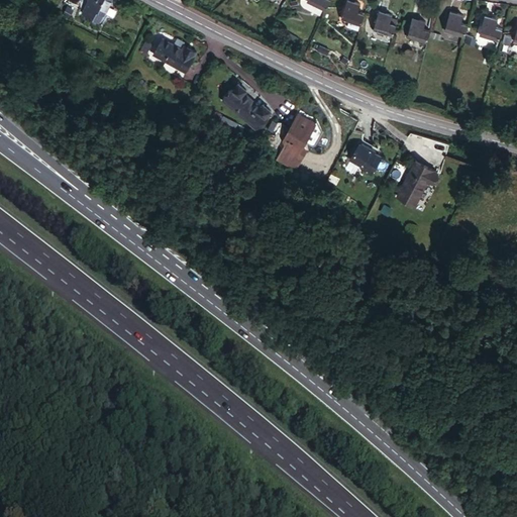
[(106,0),(85,0),(82,6),(85,8),(82,14),(94,19),(96,13),(99,15),(106,0)]
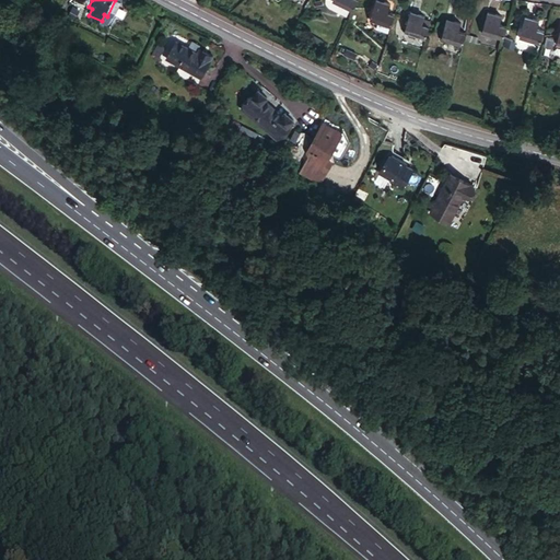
[(330,0),(329,2),(349,13),(356,1),(352,0),(330,0)]
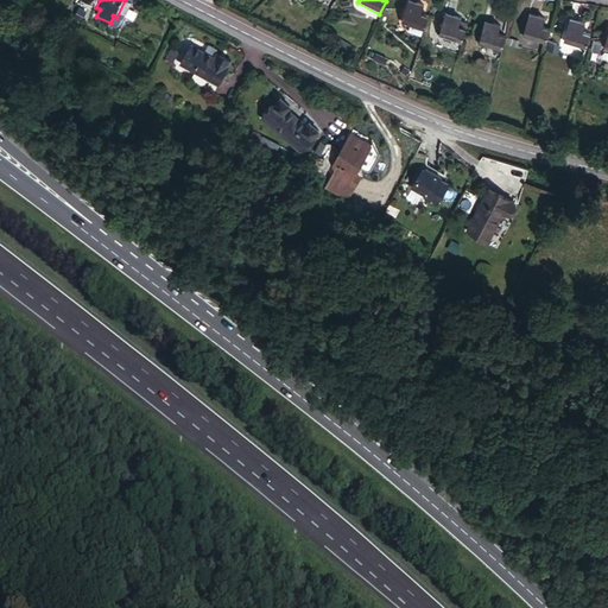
[(400,25),(422,33),(426,20),(420,18),(423,10),(406,5),(400,25)]
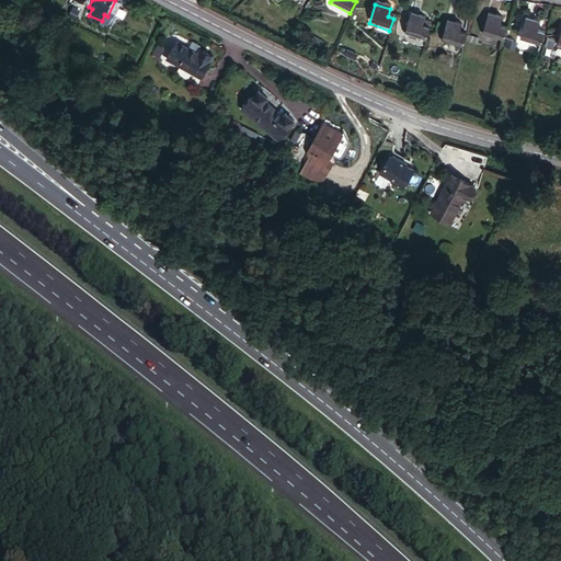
[(71,6),(68,13),(75,16),(78,9),(71,6)]
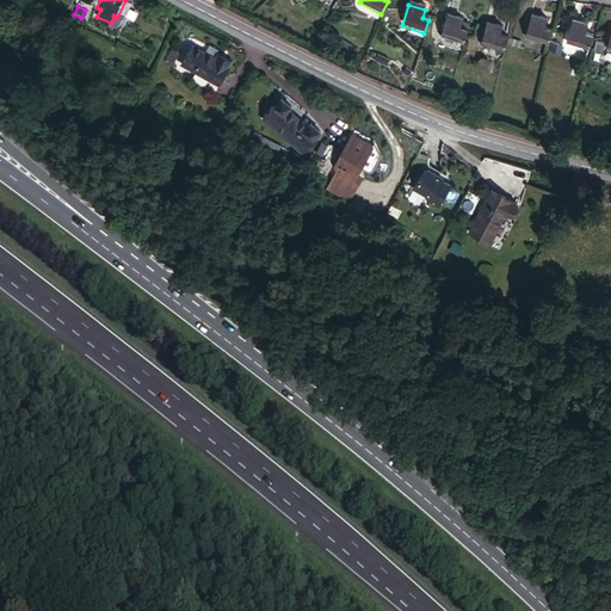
[(440,37),(462,44),(467,30),(460,28),(462,20),(463,18),(448,13),(440,37)]
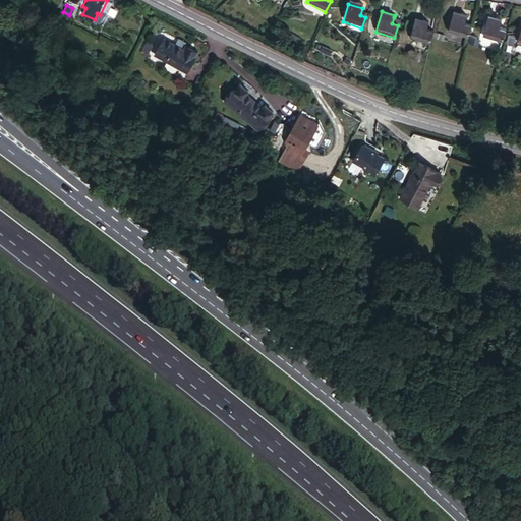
[(501,42),(504,30),(499,27),(501,19),(486,16),(481,36),(501,42)]
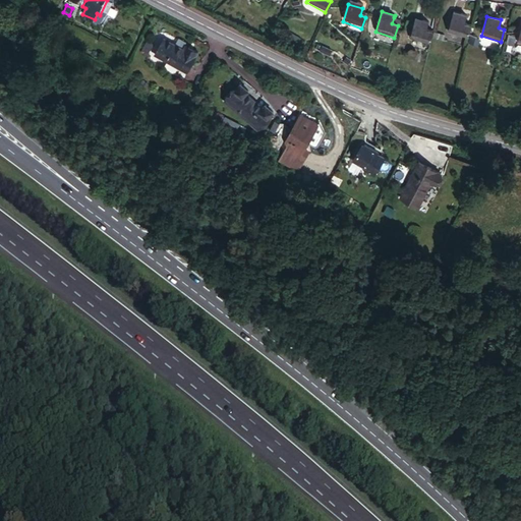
[(410,37),(429,43),(432,32),(426,31),(428,23),(415,19),(410,37)]
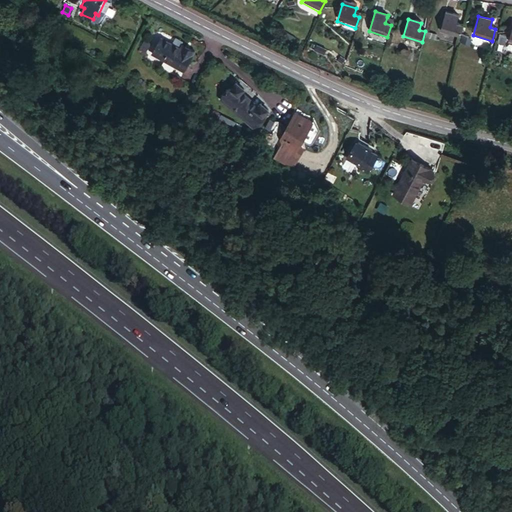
[(438,43),(456,48),(460,36),(454,35),(456,28),(443,24),(438,43)]
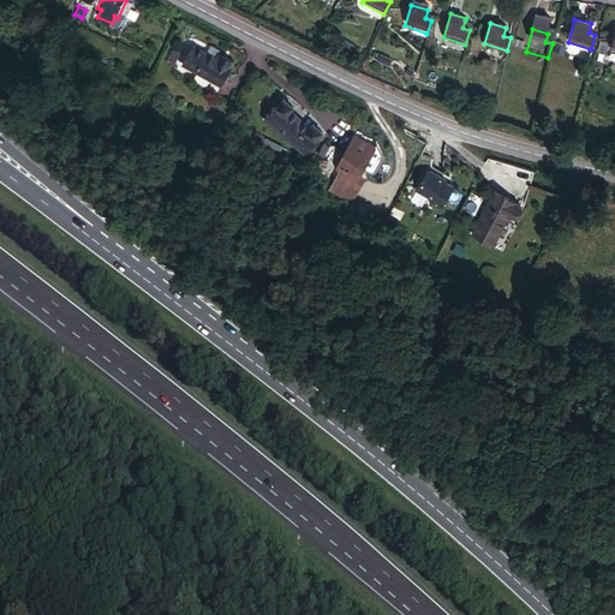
[(220,60),(213,57),(190,45),(180,66),(218,84),(231,58),(222,54),(220,60)]
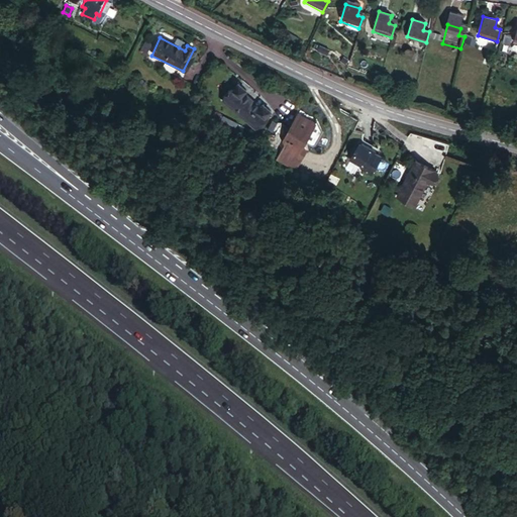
[(316,49),(322,53),(324,46),(319,44),(316,49)]
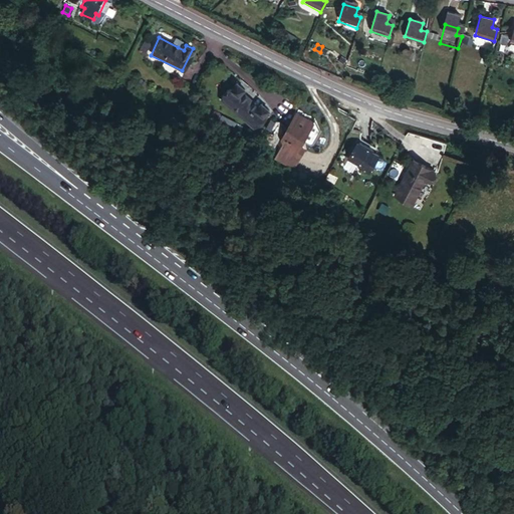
[(242,88),(234,82),(232,85),(218,99),(251,127),(264,113),(267,110),(259,103),(256,106),(240,91),(242,88)]
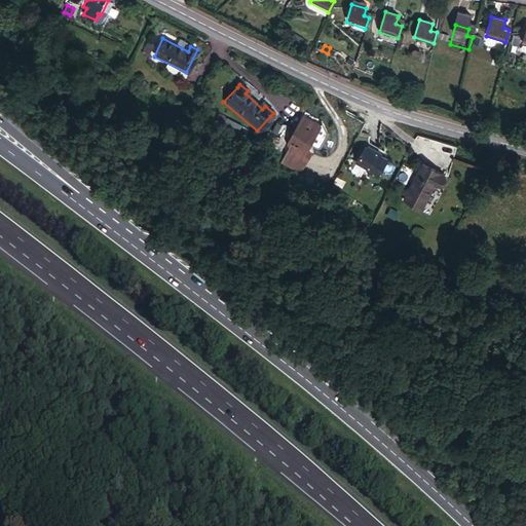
[(303,114),(287,142),(291,144),(286,152),(303,162),(308,153),(304,151),(309,141),(316,145),(320,144),(328,130),(321,121),(318,123),(303,114)]
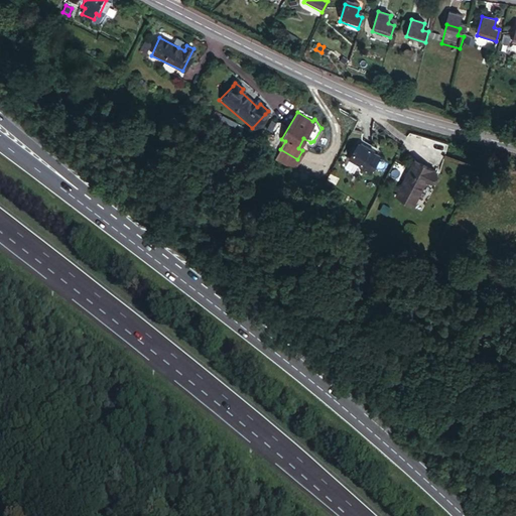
[(285,128),(275,122),(262,143),(272,149),(285,128)]
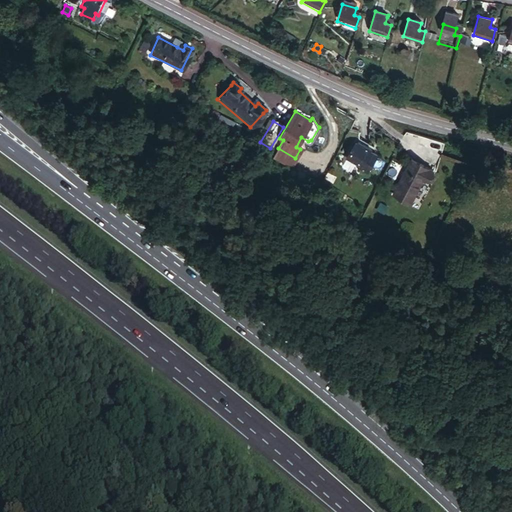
[(365,172),(377,154),(370,150),(371,148),(359,141),(355,142),(345,157),(359,165),(357,168),(365,172)]
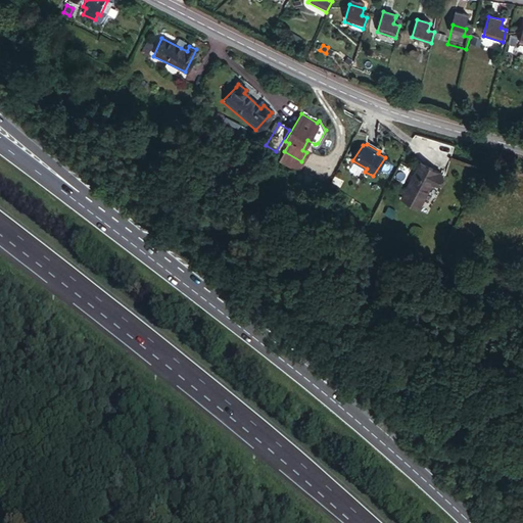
[(422,162),(405,199),(423,207),(435,182),(440,184),(445,173),(422,162)]
